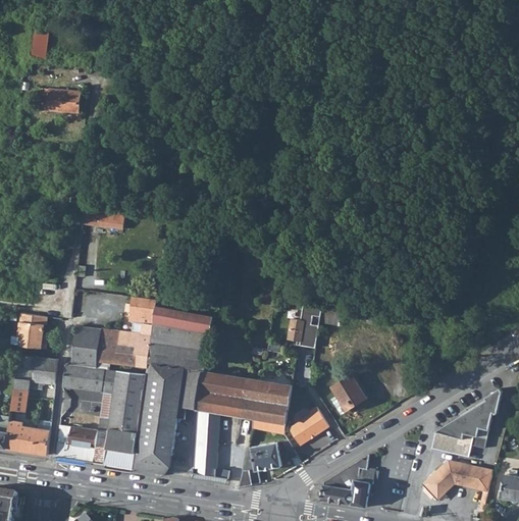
[(0,24),(6,25),(8,12),(0,11),(0,24)]
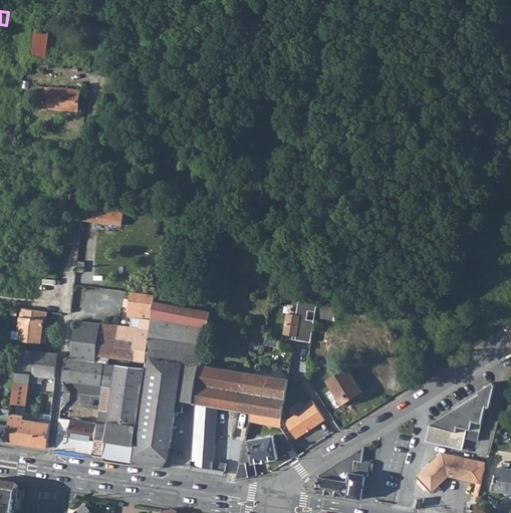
[(33,25),(29,57),(42,58),(46,27),(33,25)]
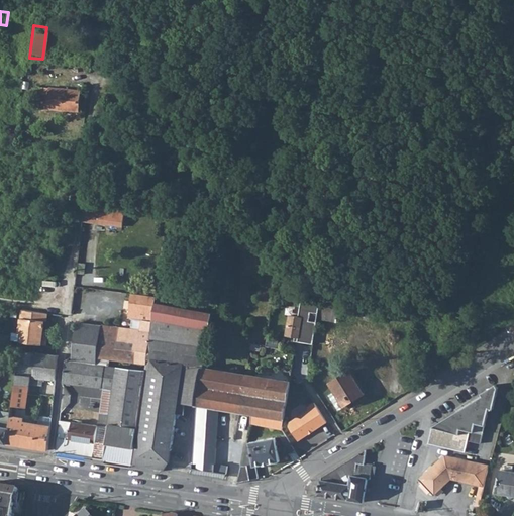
[(79,92),(37,88),(37,90),(29,89),(29,96),(36,97),(35,109),(77,113),(79,92)]
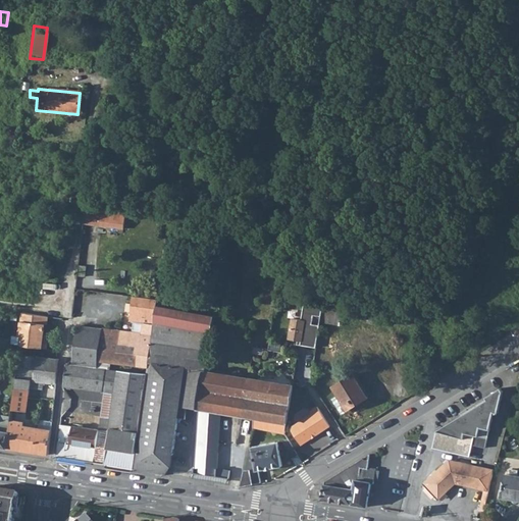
[(80,224),(80,228),(84,228),(84,225),(98,226),(98,225),(120,228),(122,210),(83,206),(80,224)]
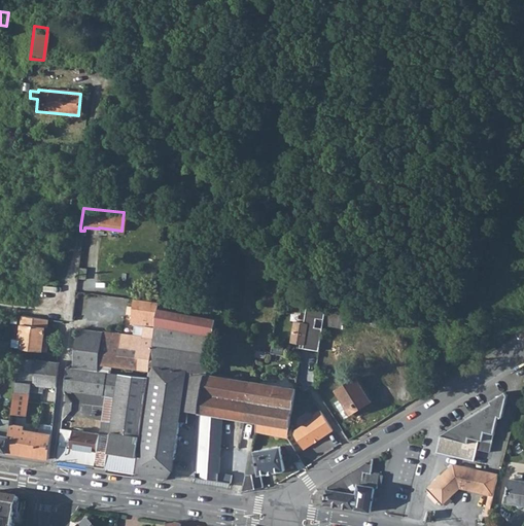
[(147,371),(155,309),(156,303),(131,300),(128,325),(142,327),(141,337),(120,335),(118,346),(139,348),(137,370),(147,371)]
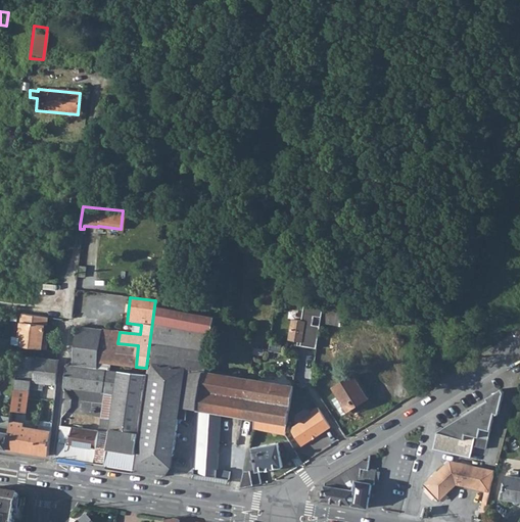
[(298,346),(314,349),(318,327),(310,325),(312,317),(319,318),(321,307),(301,304),(299,321),(290,320),(286,340),(295,342),(298,342),(298,346)]
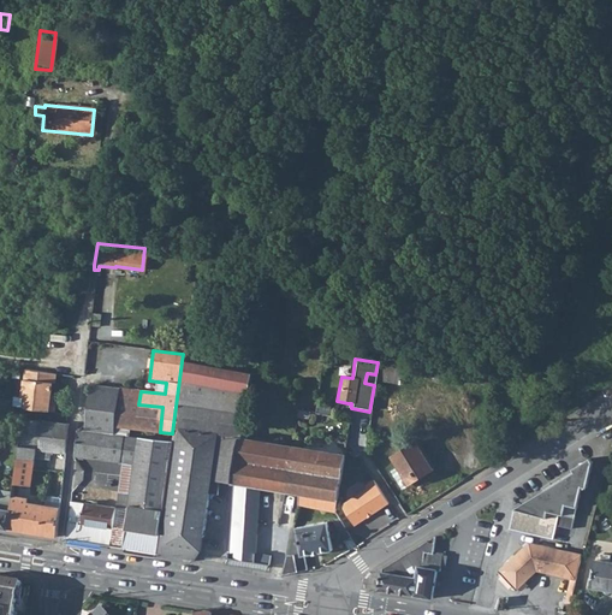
[(249,373),(182,361),(172,433),(171,442),(166,472),(218,482),(231,483),(231,482),(238,438),(249,373)]
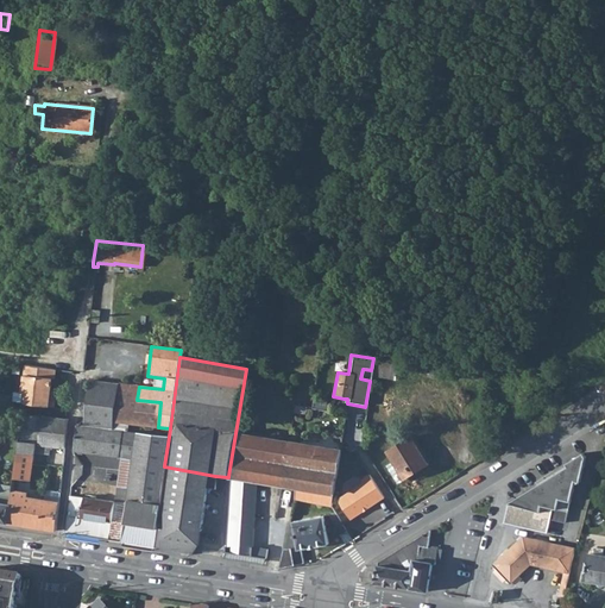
[(398,363),(373,358),(371,370),(370,377),(395,381),(398,363)]
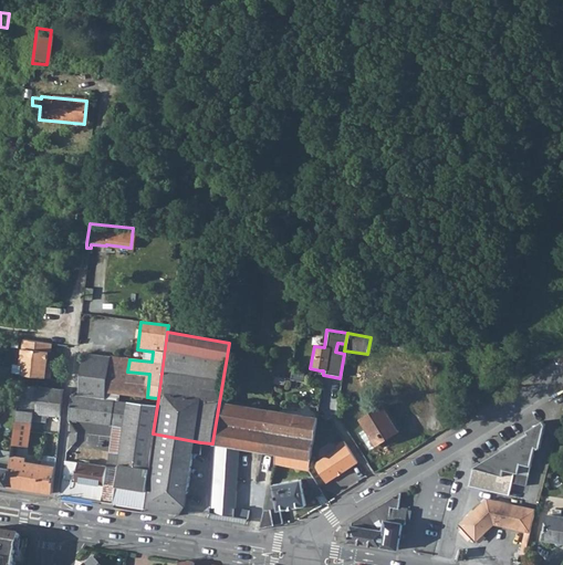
[(25,341),(24,349),(20,349),(19,366),(22,366),(21,376),(48,379),(49,368),(44,367),(45,353),(48,353),(49,344),(25,341)]
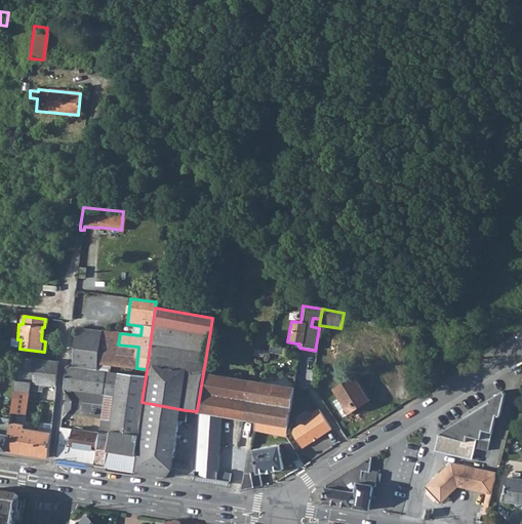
[(118,345),(120,333),(75,329),(71,367),(104,371),(108,372),(109,365),(136,368),(138,347),(118,345)]
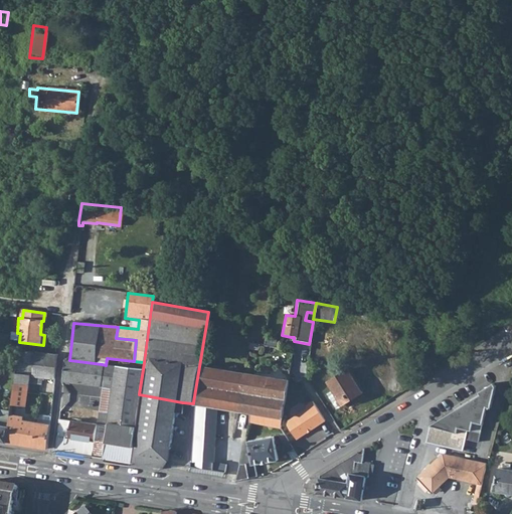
[(13,374),(30,376),(33,353),(17,351),(13,374)]
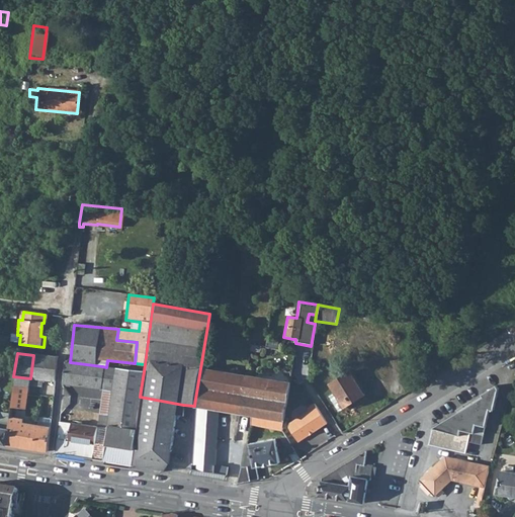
[(30,378),(13,376),(12,386),(26,389),(26,385),(39,388),(40,380),(53,382),(56,357),(33,355),(30,378)]
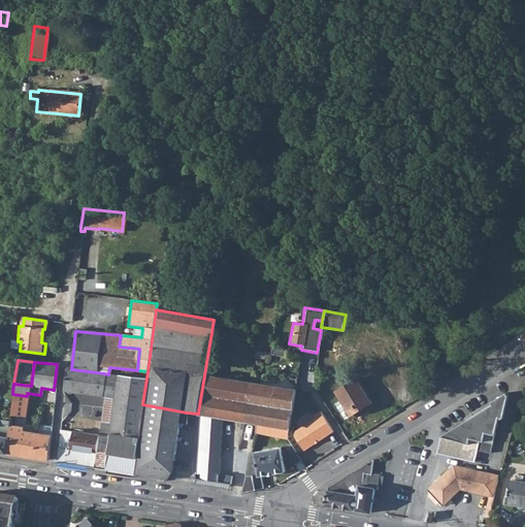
[(71,369),(64,368),(62,392),(101,396),(104,373),(71,369)]
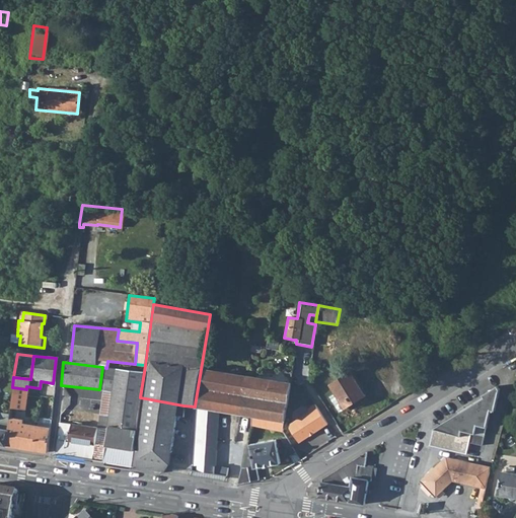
[(106,368),(102,367),(99,389),(102,389),(113,390),(116,369),(106,368)]
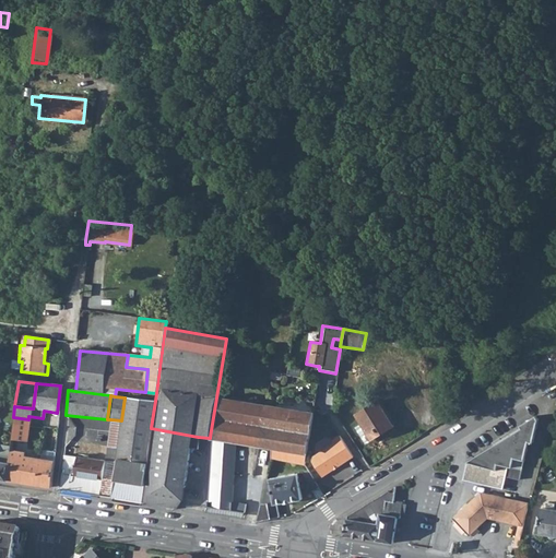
[(155,401),(125,398),(121,420),(117,450),(115,463),(113,481),(143,485),(151,428),(155,401)]
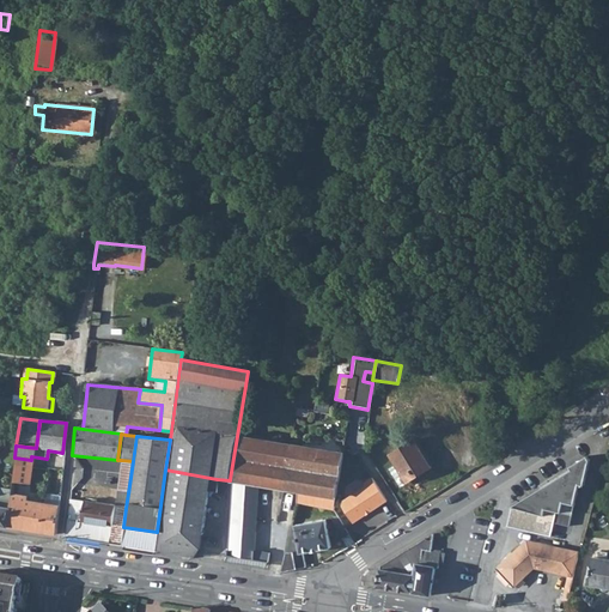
[(288,444),(237,436),(230,479),(256,484),(282,489),(288,444)]
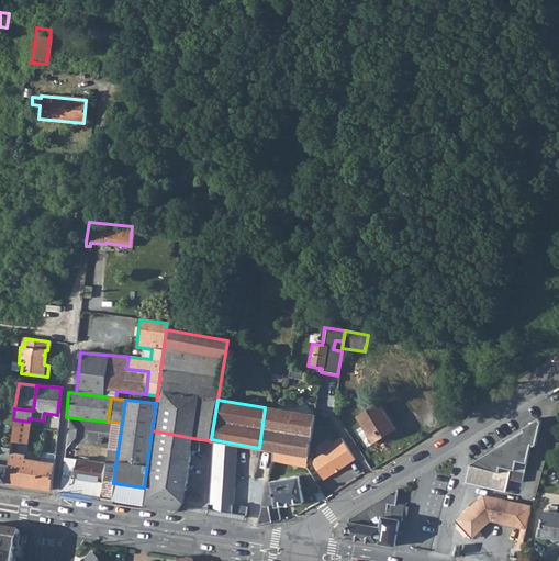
[(366,433),(371,442),(394,429),(378,403),(356,417),(366,433)]
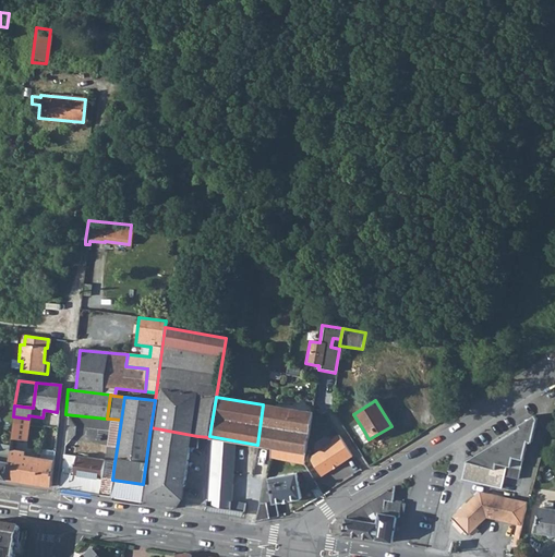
[(311,412),(263,404),(257,445),(270,447),(304,452),(311,412)]
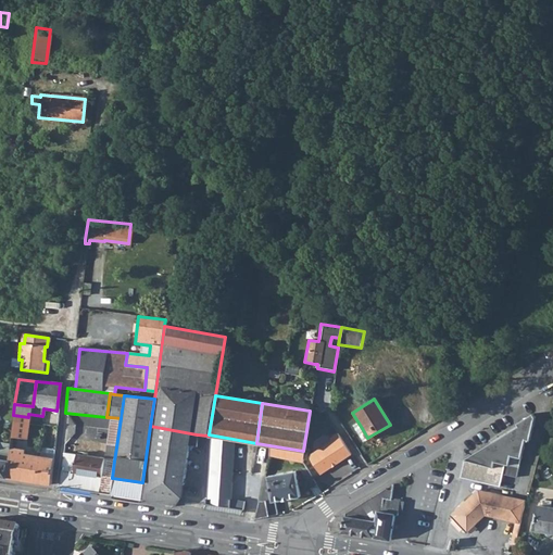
[(28,417),(13,415),(10,438),(25,440),(28,417)]
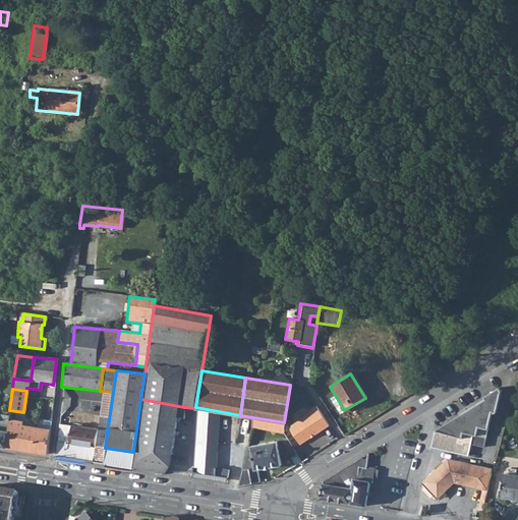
[(459,416),(435,430),(430,448),(467,457),(470,445),(483,448),(492,412),(496,413),(501,392),(499,389),(480,400),(479,403),(459,416)]
